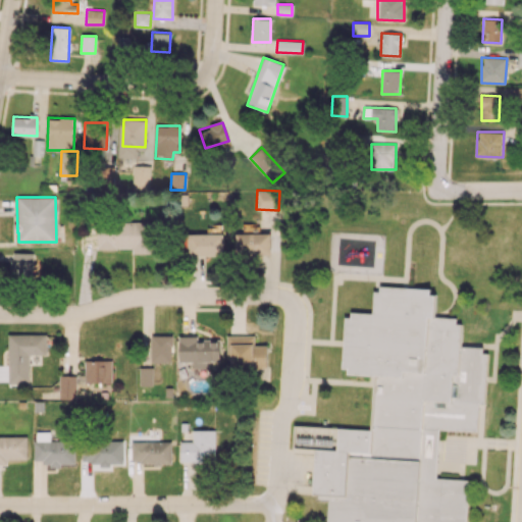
[(98,249),(133,248),(133,254),(153,253),(152,221),(97,222),(98,249)]
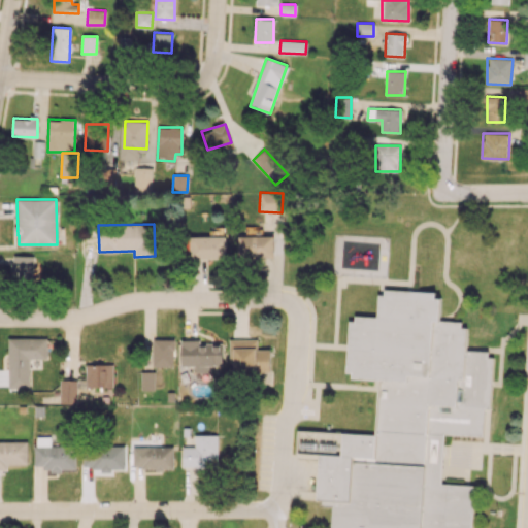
[(237,236),(238,257),(273,257),(273,236),(237,236)]
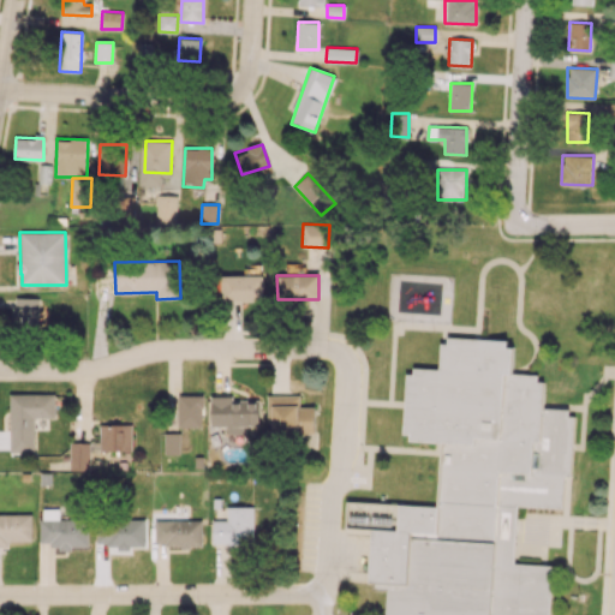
[(15,327),(39,327),(40,298),(16,298),(15,327)]
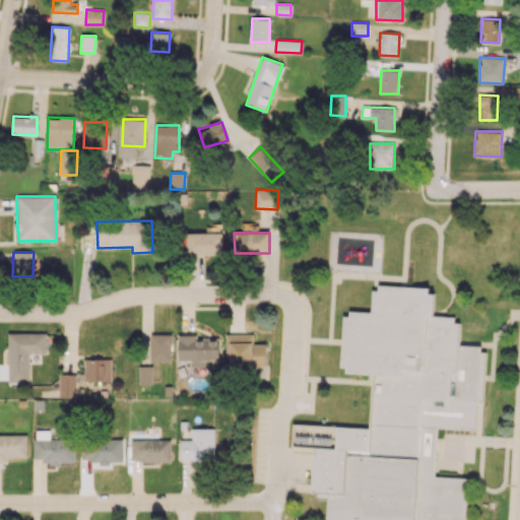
[(464,519),(467,477),(435,476),(437,428),(479,430),(483,350),(475,345),(459,344),(460,324),(450,317),(438,316),(428,287),(379,285),(372,295),(371,312),(350,311),(343,321),(340,366),(350,373),(373,374),(370,428),(293,424),(291,446),(304,446),(326,514),(326,519),(464,519)]
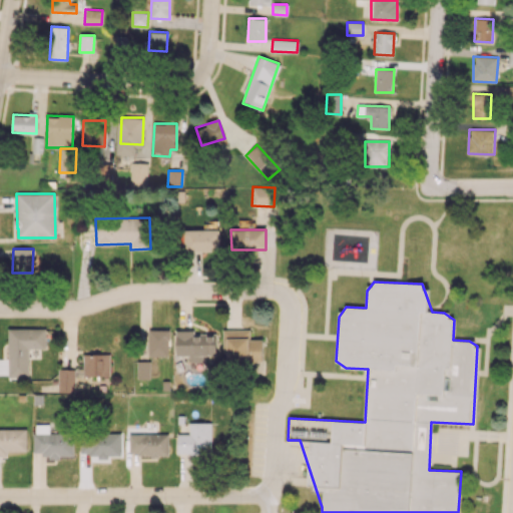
[(8,329),(8,377),(29,377),(28,349),(46,348),(46,329),(8,329)]
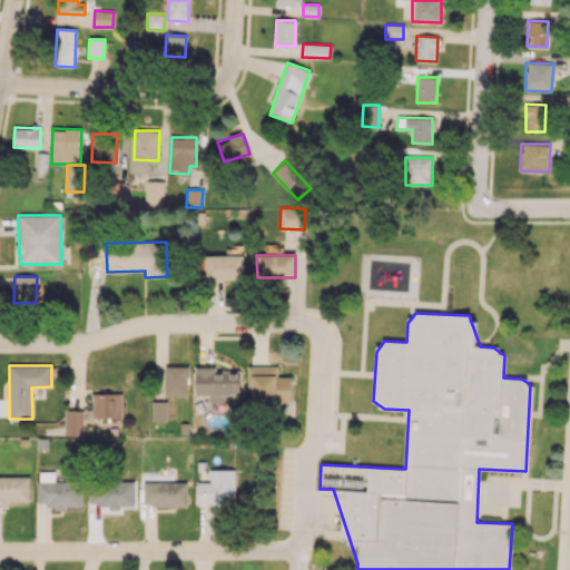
[(165,395),(187,395),(188,366),(165,365),(165,395)]
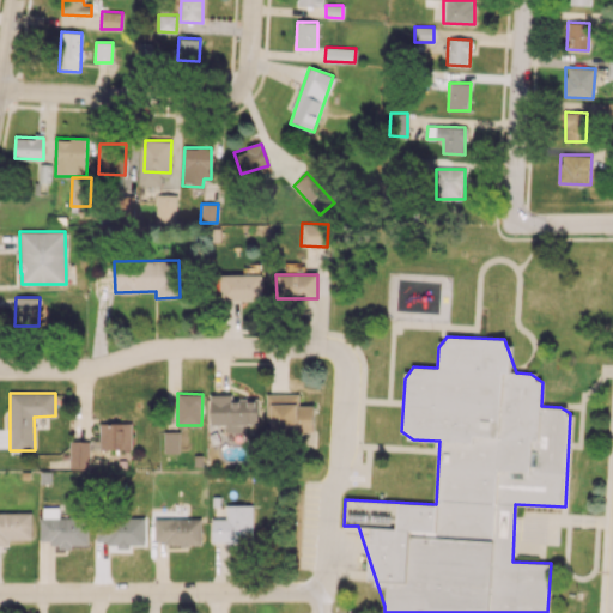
[(299,394),(268,394),(268,434),(314,434),(315,405),(299,405),(299,394)]
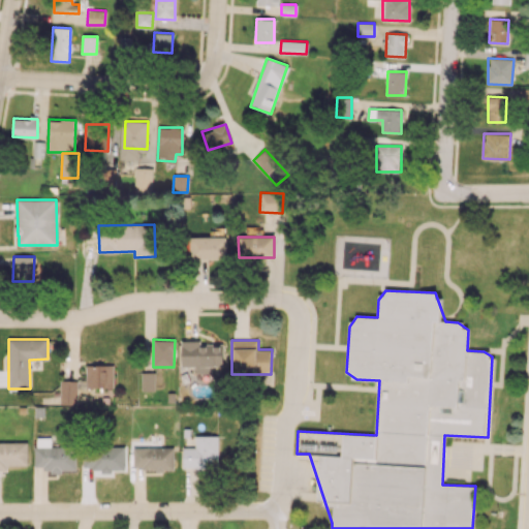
[(224,342),(182,342),(182,366),(196,366),(196,373),(215,373),(215,366),(223,366),(224,342)]
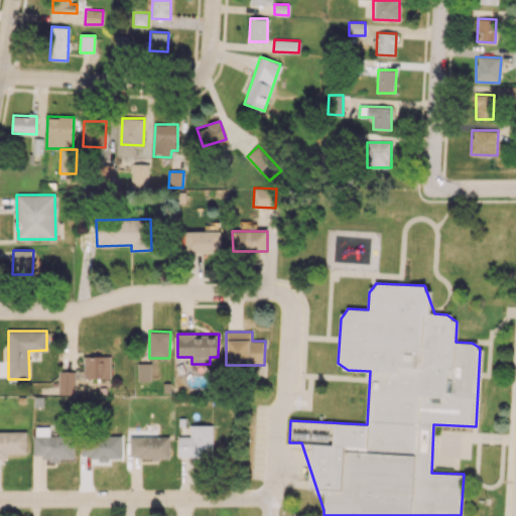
[(84,378),(111,378),(111,356),(84,356),(84,378)]
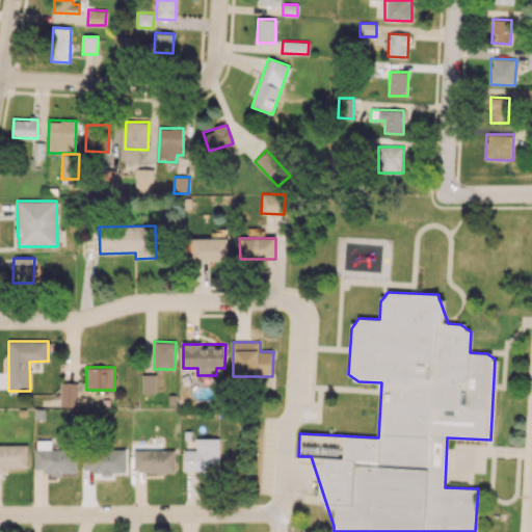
[(156,393),(156,374),(142,374),(142,393),(156,393)]
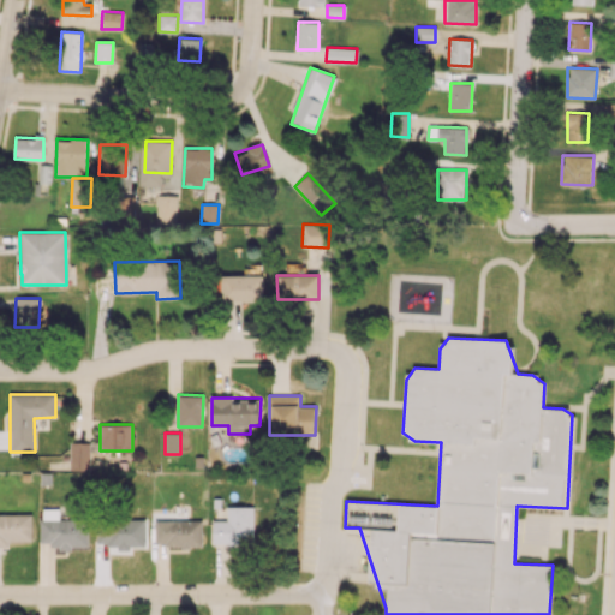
[(89,471),(90,442),(70,442),(70,470),(89,471)]
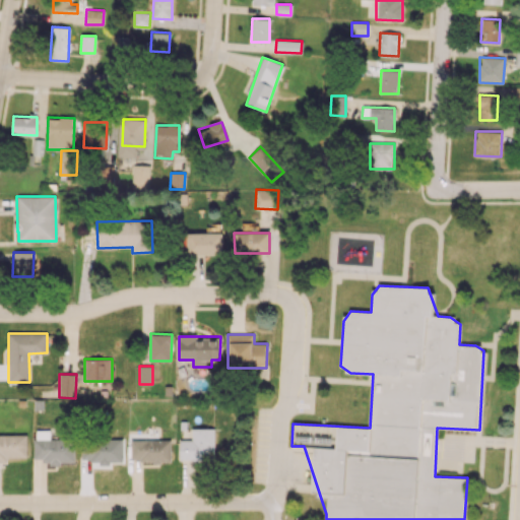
[(192,429),(191,440),(180,440),(180,460),(214,460),(214,429),(192,429)]
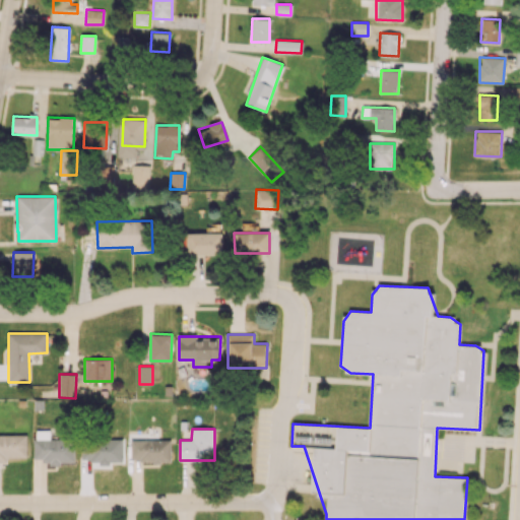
[(75,462),(74,439),(50,440),(50,430),(34,431),(35,458),(43,458),(43,463),(75,462)]
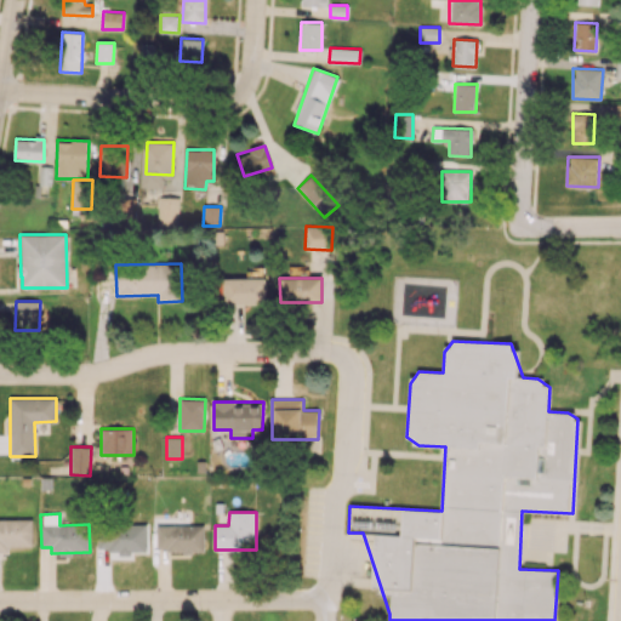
[(32,519),(0,519),(0,552),(9,552),(9,546),(32,546),(32,519)]
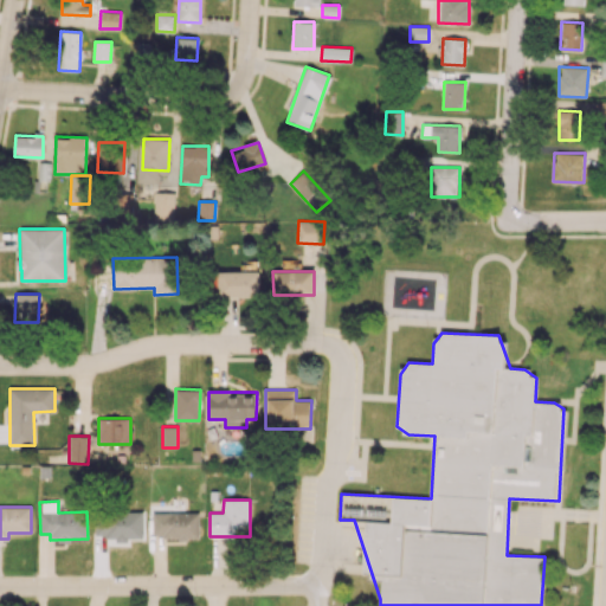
[(198,511),(153,513),(153,539),(199,536),(198,511)]
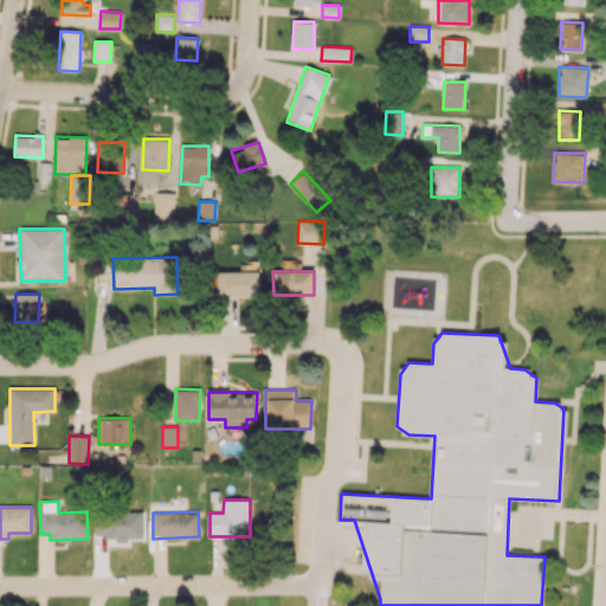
[(143,537),(142,513),(95,513),(96,539),(143,537)]
